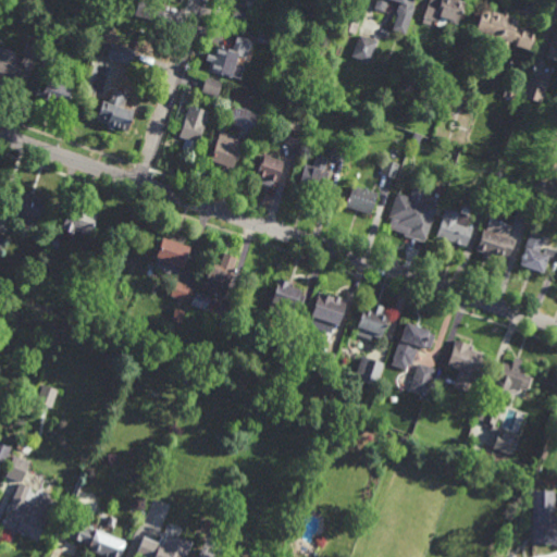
[(162,22),(135,16),(138,0),(150,0),(166,3),(162,22)]
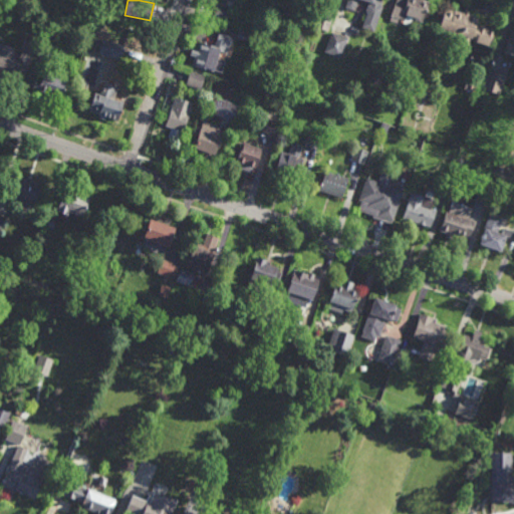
[(382,0),(380,6),(383,7),(374,32),(361,27),(366,13),(364,12),(368,3),(359,0),(356,0),(353,12),(343,8),(346,0),(382,0)]
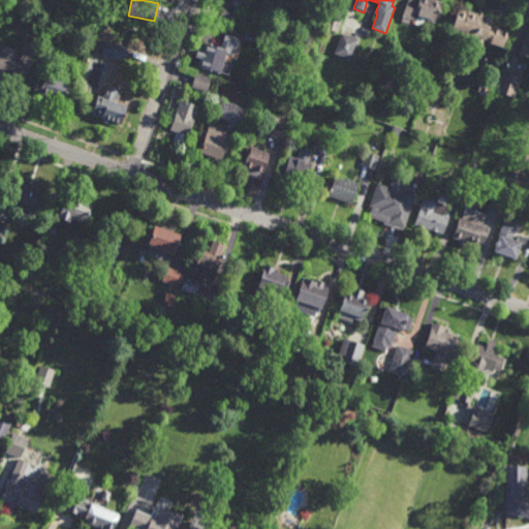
[(433,0),(440,2),(434,24),(424,21),(423,26),(415,25),(418,16),(412,13),(410,21),(409,21),(408,24),(401,22),(407,0),(433,0)]
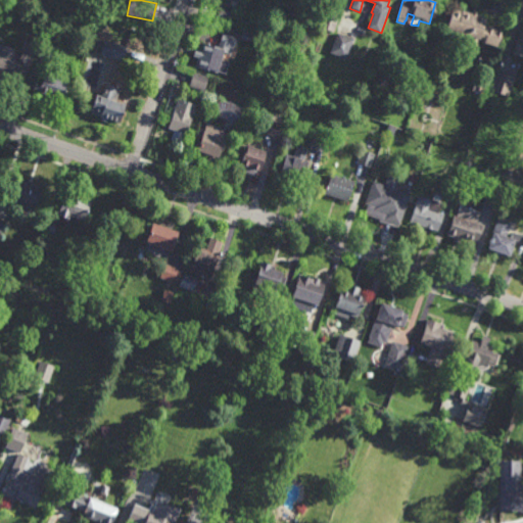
[(300,27),(283,20),(288,6),(305,12),(300,27)]
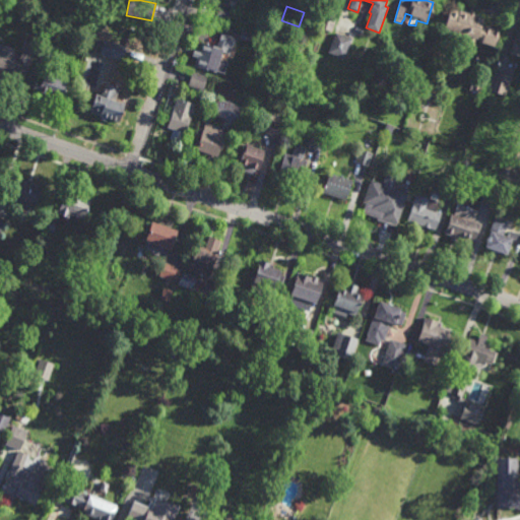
[(231,25),(215,20),(219,7),(235,12),(231,25)]
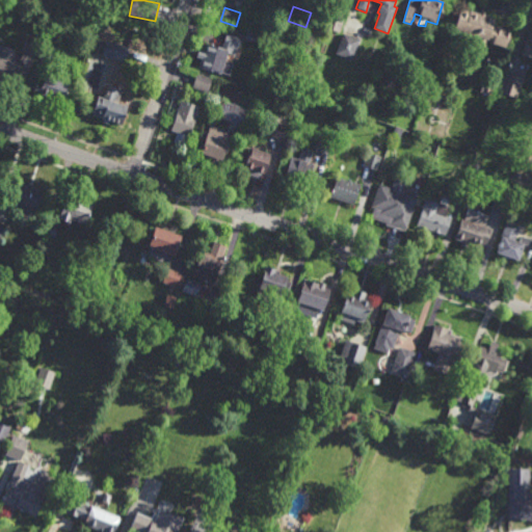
[(486,12),(485,16),(494,18),(490,28),(495,30),(496,26),(512,31),(506,49),(489,44),(491,40),(487,38),(484,48),(474,45),(475,43),(459,37),(461,32),(453,29),(459,8),(479,15),(481,10),(486,12)]
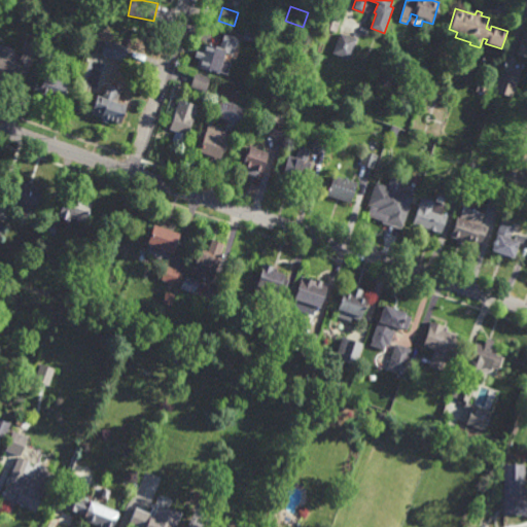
[(336,33),(322,28),(327,14),(341,19),(336,33)]
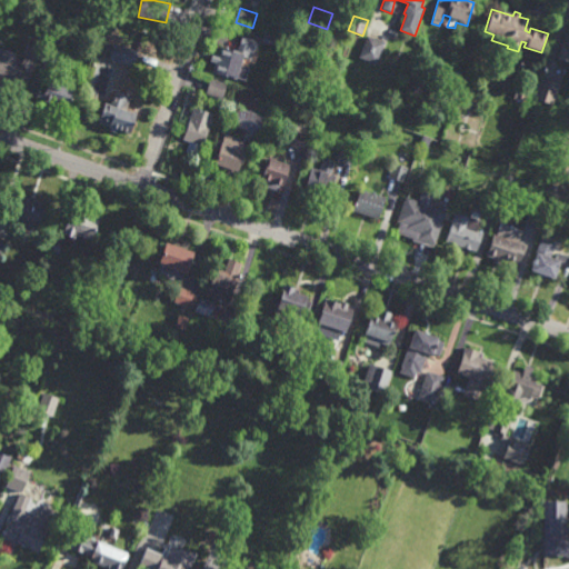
[(286,35),(277,31),(279,25),(288,28),(286,35)]
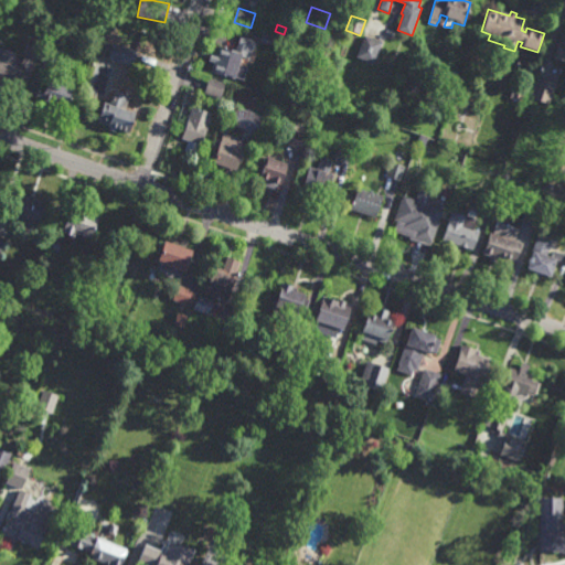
[(273,44),(262,41),(264,32),(275,34),(273,44)]
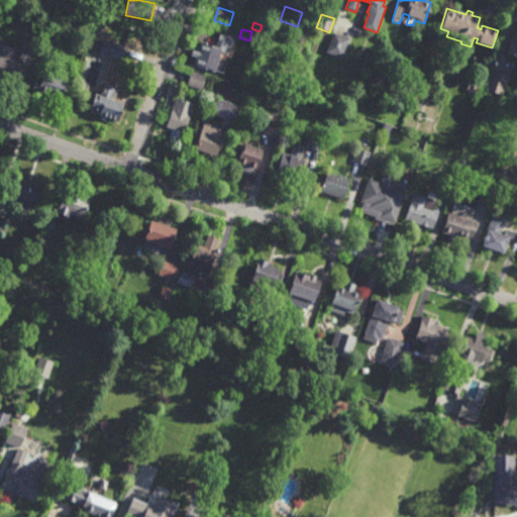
[(516,57),(506,53),(514,29),(516,30),(516,57)]
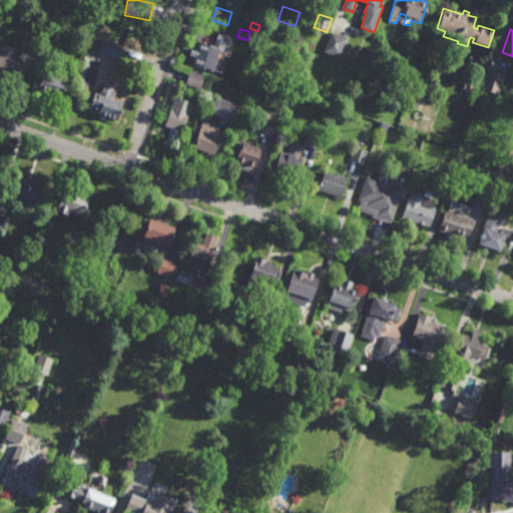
[(257,39),(250,37),(252,31),(259,33),(257,39)]
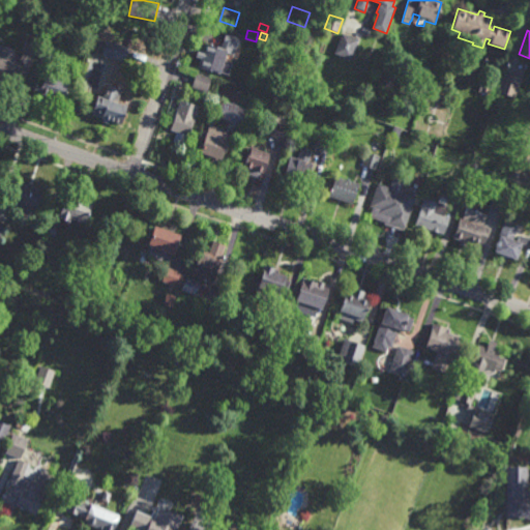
[(359,40),(350,61),(333,54),(343,33),(359,40)]
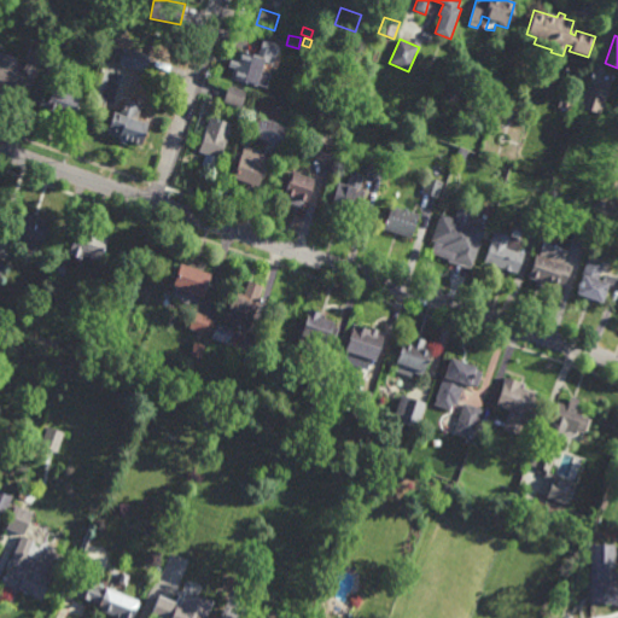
[(277,57),(273,65),(264,63),(257,86),(232,79),(234,69),(229,68),(232,59),(237,60),(240,51),(257,57),(262,40),(280,45),(277,57)]
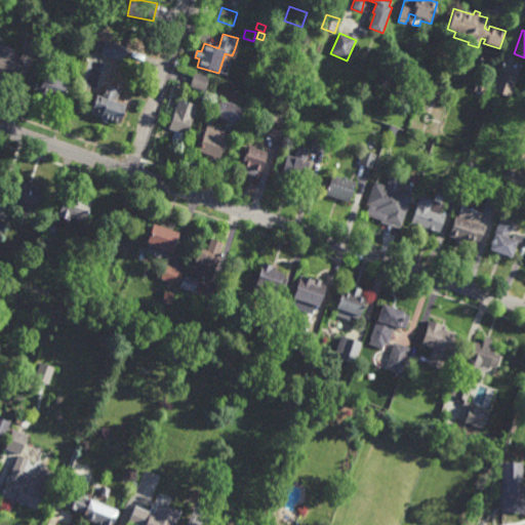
[(37,54),(23,50),(28,35),(41,40),(37,54)]
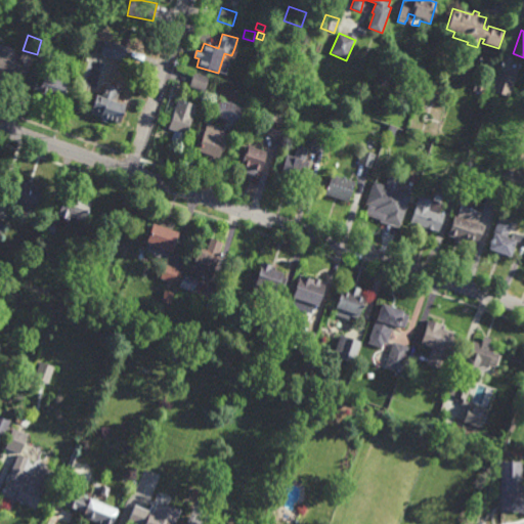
[(122,61),(98,53),(103,40),(127,48),(122,61)]
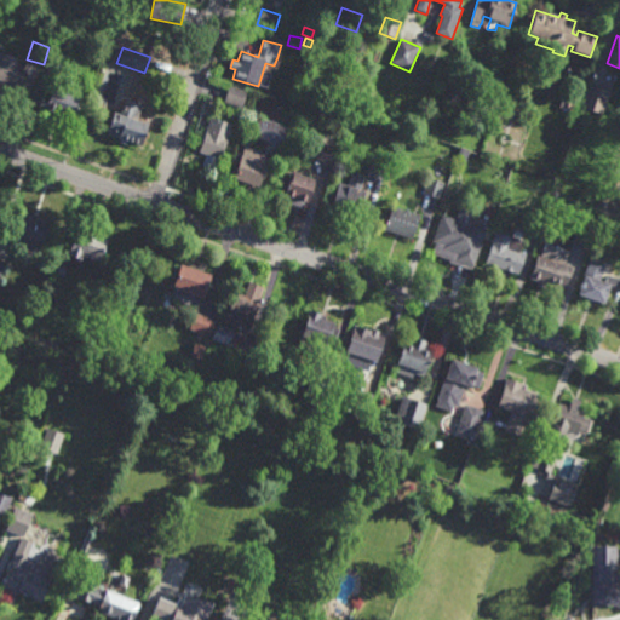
[(62,73),(46,67),(51,50),(68,56),(62,73)]
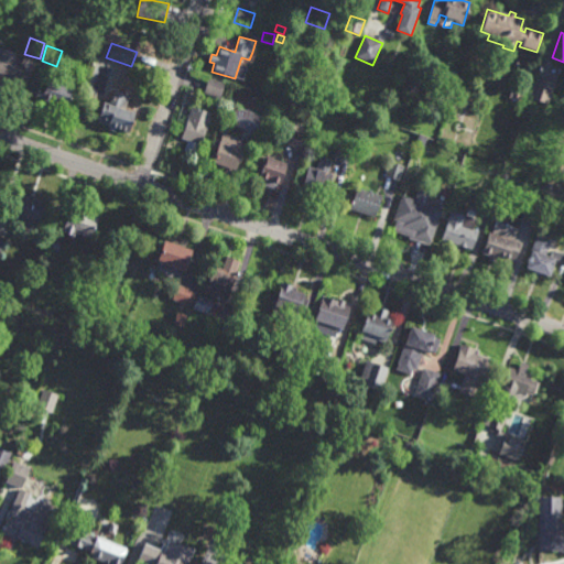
[(0,62),(12,66),(13,64),(15,65),(17,63),(21,64),(20,67),(23,68),(15,93),(0,87),(0,62)]
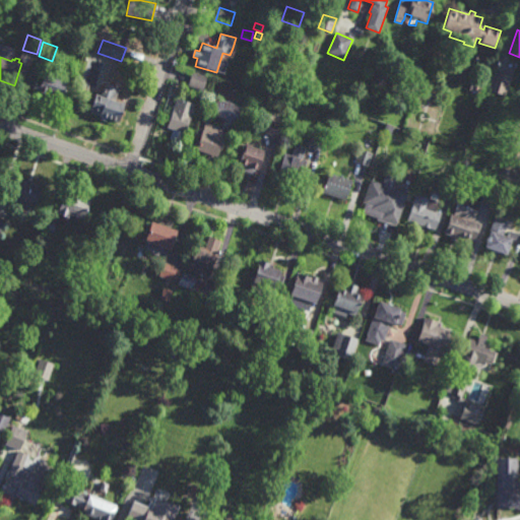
[(63,101),(53,98),(52,100),(46,99),(47,95),(33,91),(37,79),(40,80),(41,74),(58,79),(61,68),(72,71),(63,101)]
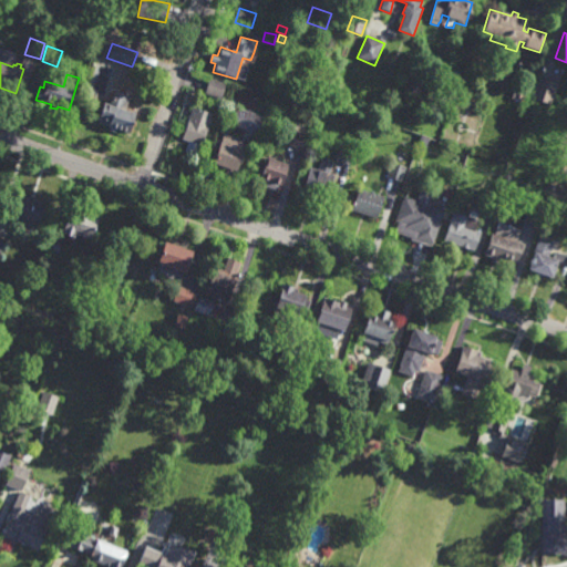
[(549,105),(533,100),(540,78),(557,84),(549,105)]
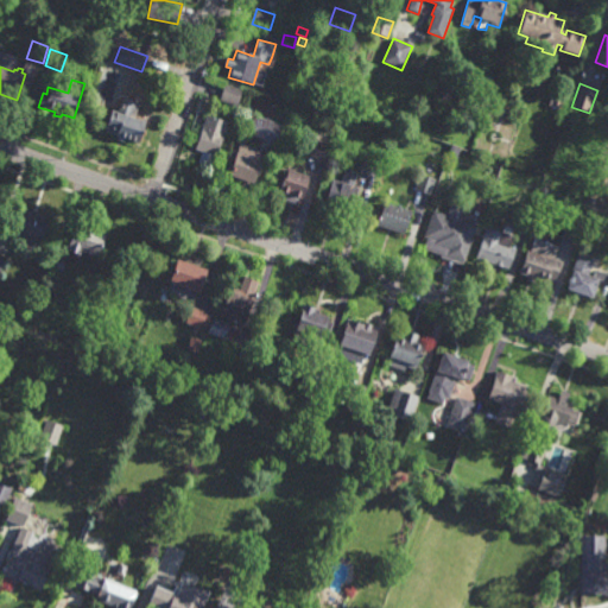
[(239,107),(220,101),(225,84),(244,89),(239,107)]
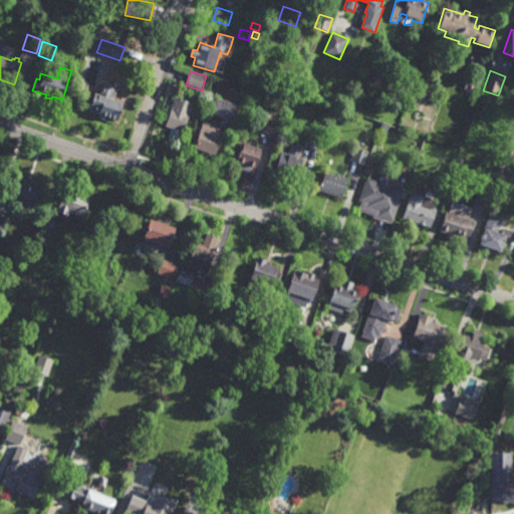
[(372,85),(368,79),(375,75),(379,81),(372,85)]
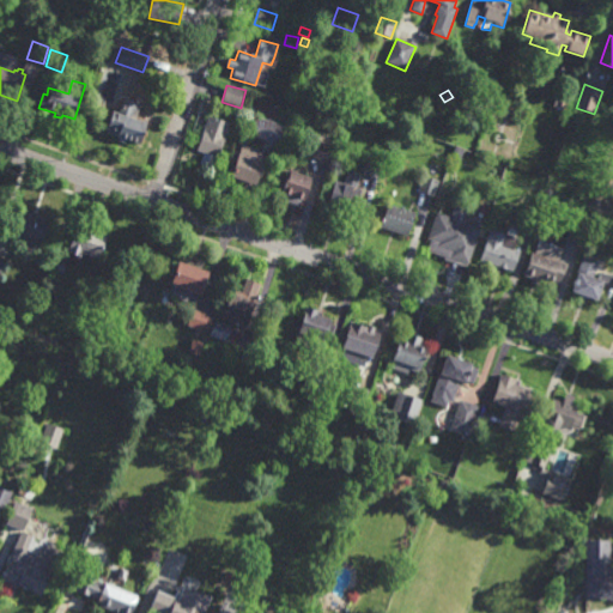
[(566,110),(553,107),(558,92),(571,96),(566,110)]
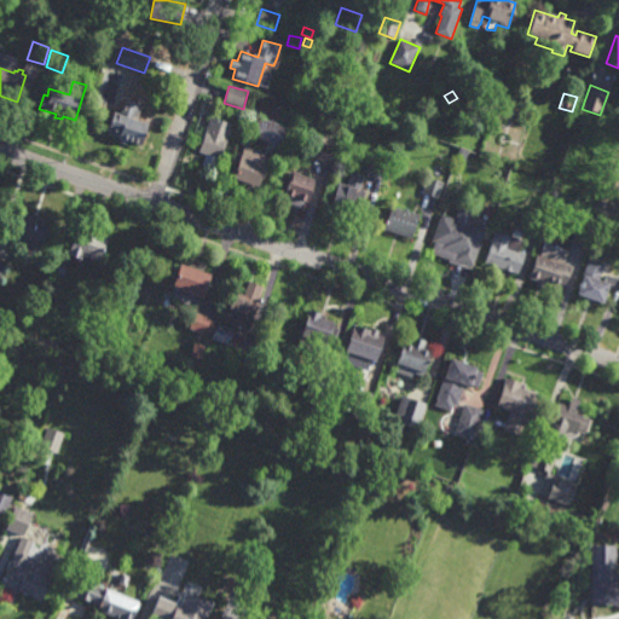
[(136,117),(150,122),(143,148),(127,143),(127,146),(119,144),(120,140),(106,137),(114,111),(120,114),(123,100),(139,105),(136,117)]
